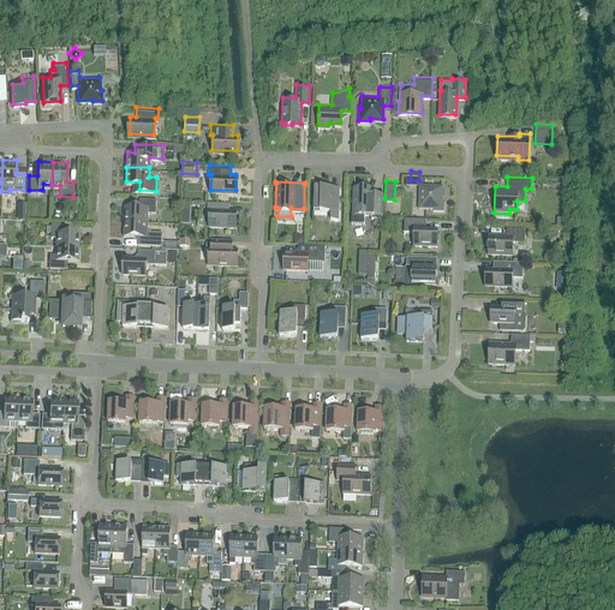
[(339,216),(340,184),(314,183),(314,192),(312,192),(312,198),(314,198),(314,208),(330,208),(330,216),(338,216),(339,216)]
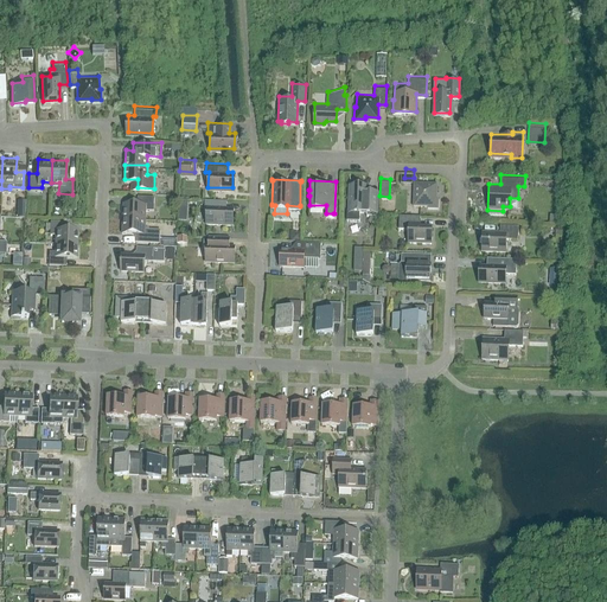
[(438,205),(438,194),(436,194),(436,180),(414,180),(413,203),(427,203),(427,205),(438,205)]
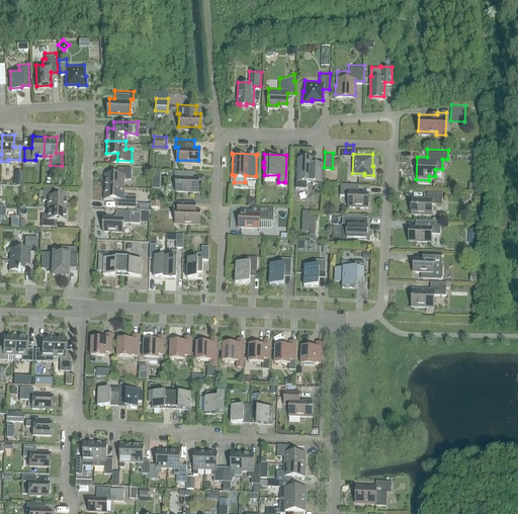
[(314,165),(314,156),(298,156),(297,177),(296,177),(296,185),(307,186),(307,178),(313,178),(313,182),(321,182),(322,166),(314,165)]
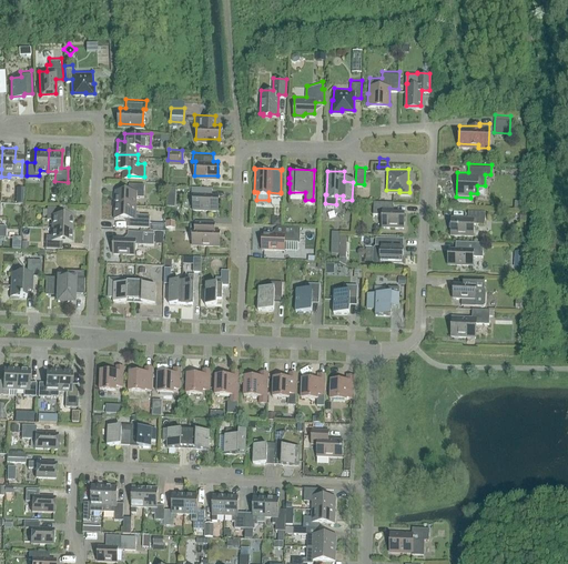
[(115,188),(114,202),(135,202),(137,193),(143,194),(144,181),(129,181),(129,189),(115,188)]
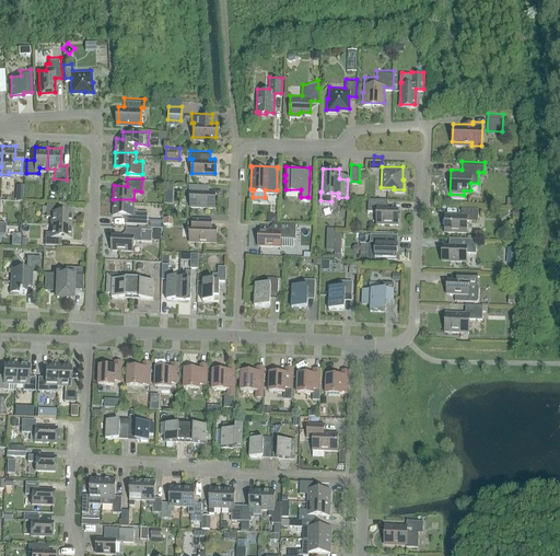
[(212,205),(213,190),(209,189),(209,183),(188,182),(188,189),(190,189),(190,204),(212,205)]
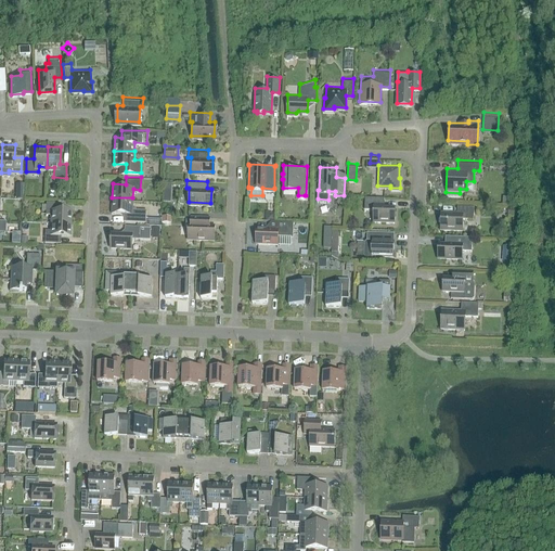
[(394,219),(395,206),(384,206),(384,195),(364,194),(364,206),(374,206),(373,219),(394,219)]
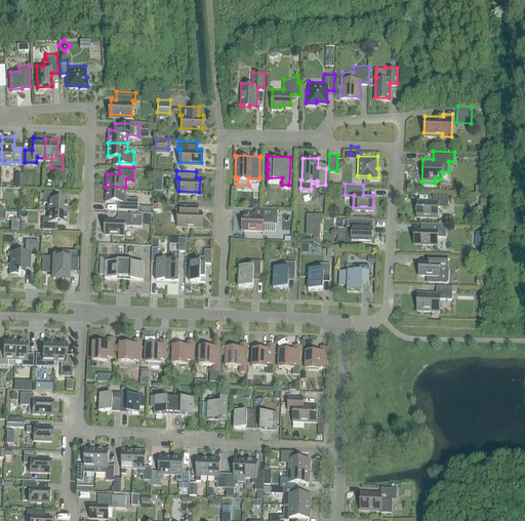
[(125,187),(106,187),(106,199),(118,199),(117,206),(137,207),(138,196),(125,195),(125,187)]
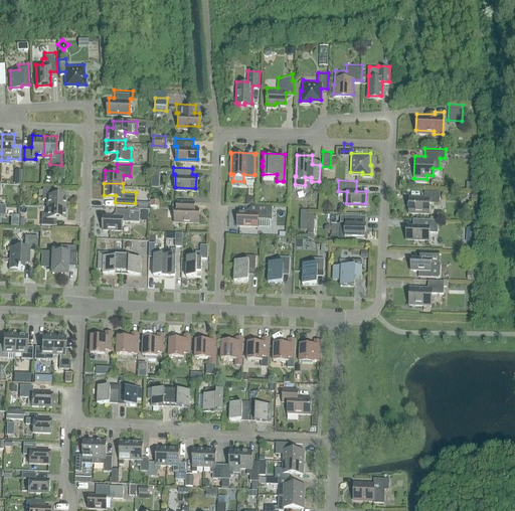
[(47,196),(46,203),(66,204),(66,192),(54,192),(54,185),(42,185),(42,196),(47,196)]
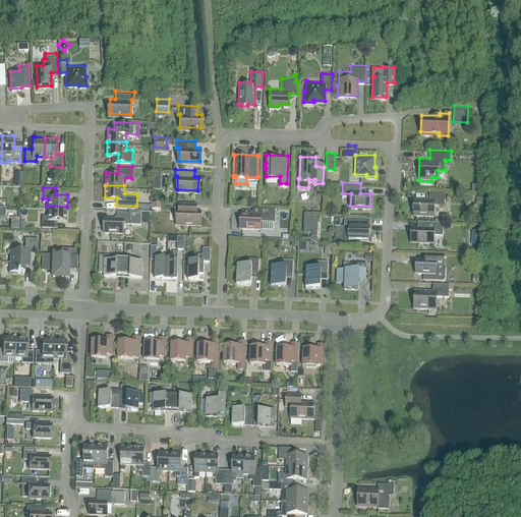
[(444,203),(445,191),(428,190),(428,197),(414,197),(413,213),(433,213),(433,203),(444,203)]
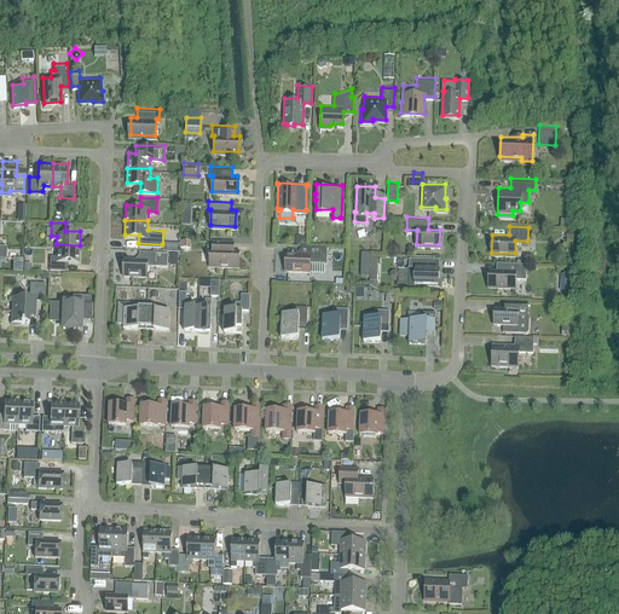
[(237,265),(237,248),(232,248),(232,238),(208,238),(207,248),(210,248),(209,264),(237,265)]
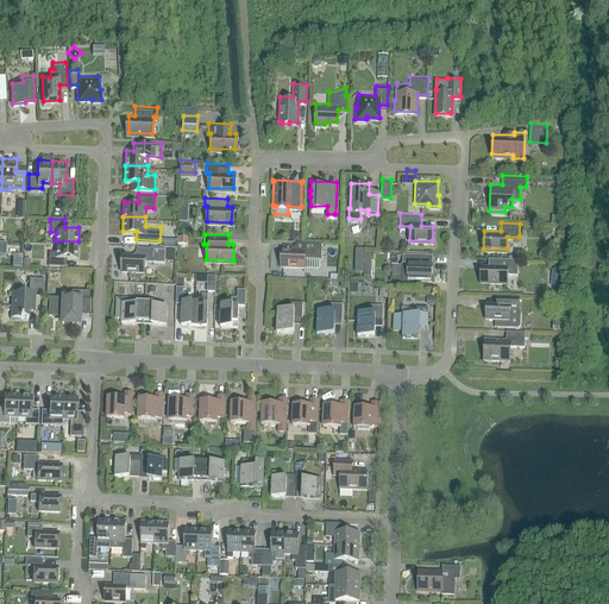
[(296,239),(296,247),(281,246),(281,264),(305,265),(305,256),(321,256),(321,239),(296,239)]
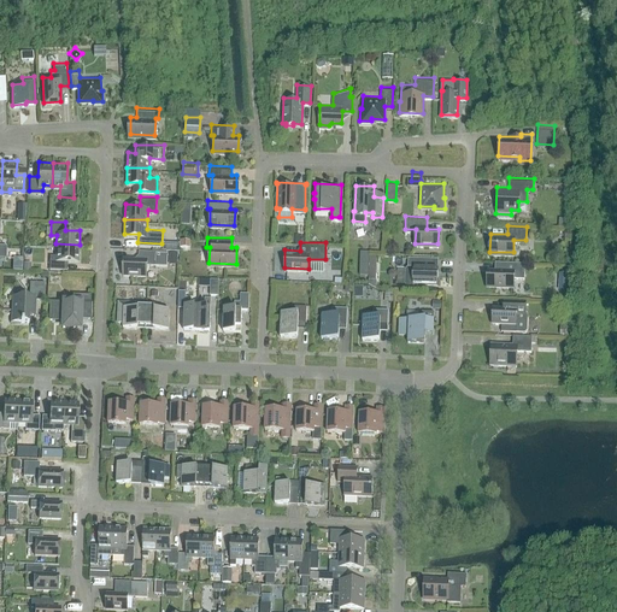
[(80,245),(56,243),(56,252),(50,252),(50,266),(64,266),(64,258),(78,259),(80,245)]
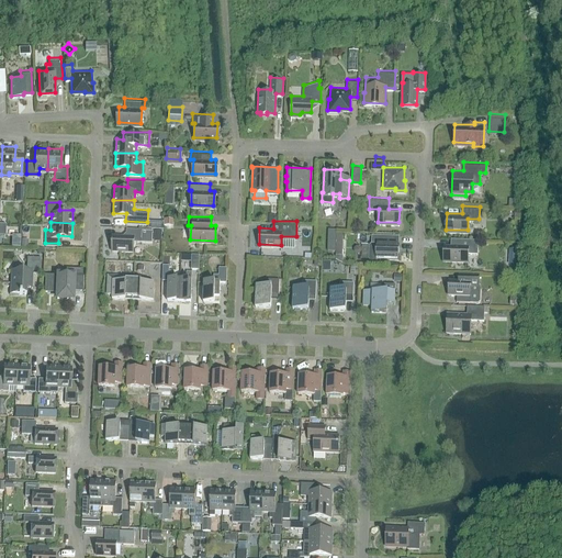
[(112,233),(112,248),(133,248),(134,238),(152,240),(153,227),(126,226),(126,233),(112,233)]
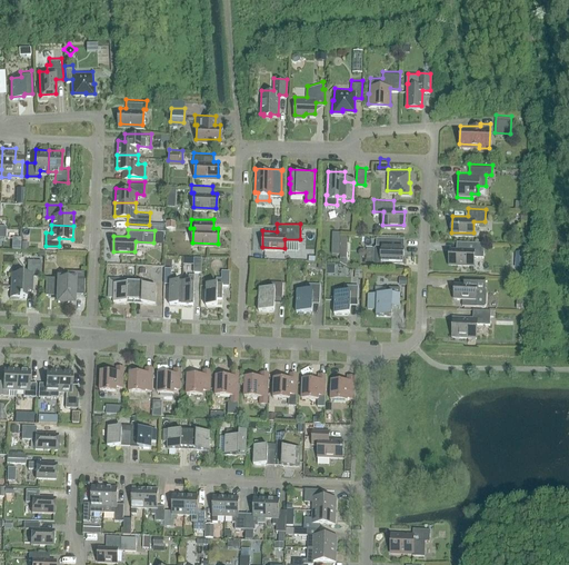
[(402,260),(403,245),(400,245),(400,236),(376,235),(376,244),(373,245),(372,259),(375,261),(381,261),(381,259),(402,260)]
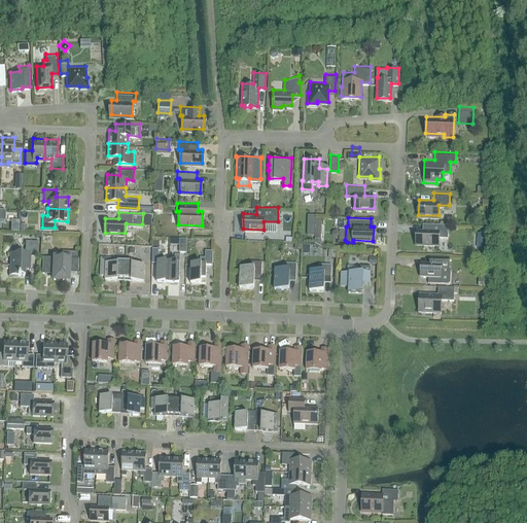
[(448,236),(448,222),(422,221),(422,229),(418,229),(417,242),(438,243),(438,235),(448,236)]
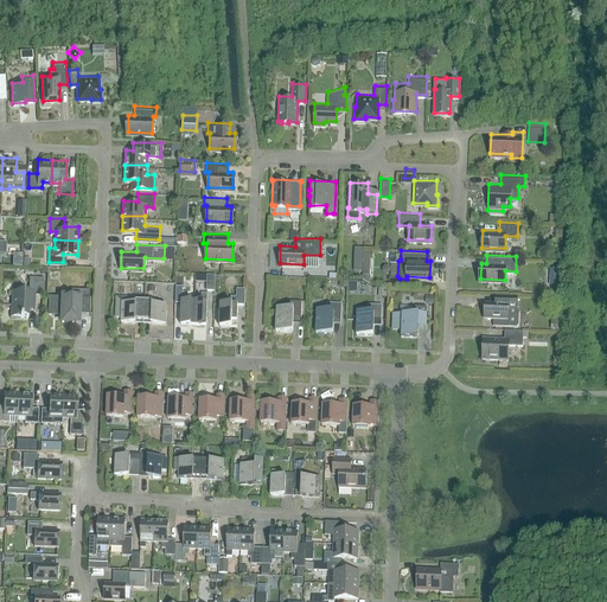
[(44,292),(44,275),(29,274),(29,288),(12,288),(12,303),(10,303),(10,313),(27,314),(29,307),(34,308),(34,290),(44,292)]
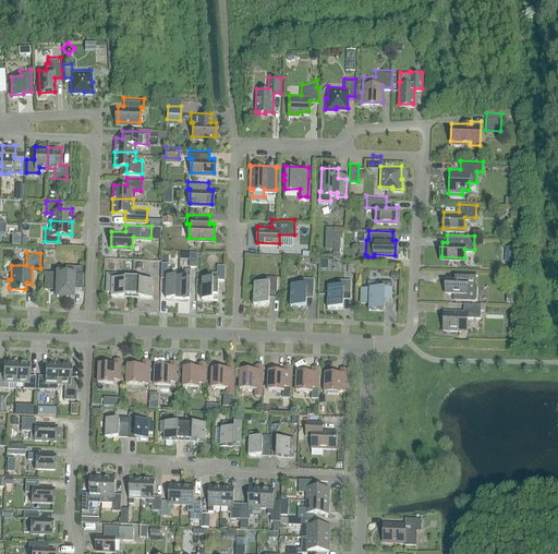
[(167,296),(178,297),(179,274),(172,274),(172,266),(168,265),(168,260),(161,260),(161,276),(167,276),(167,296)]
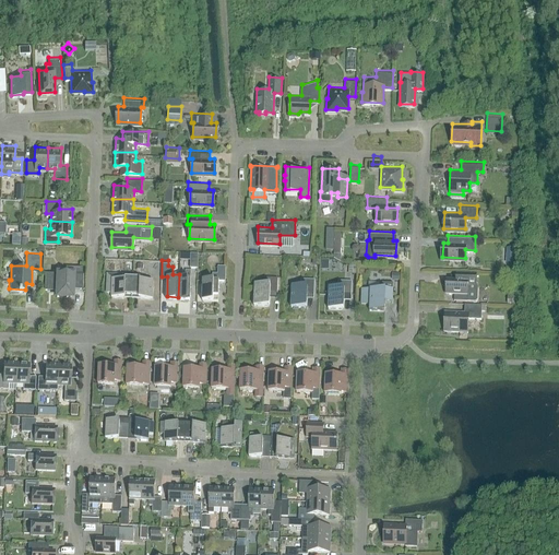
[(357,261),(348,261),(348,271),(356,271),(357,261)]
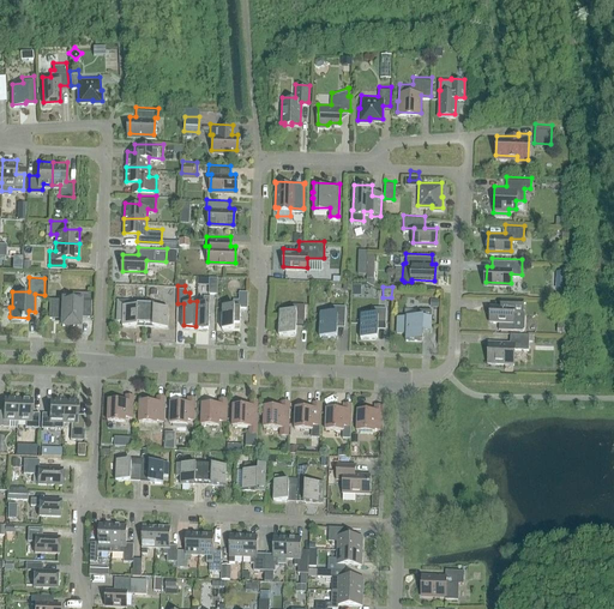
[(222,326),(240,327),(240,305),(247,305),(247,289),(239,289),(239,296),(233,296),(233,303),(223,303),(222,326)]
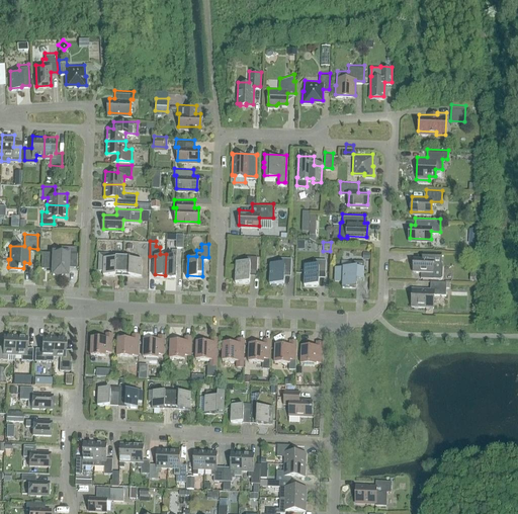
[(41,265),(53,265),(53,271),(67,272),(67,264),(75,264),(76,245),(62,245),(61,251),(41,250),(41,265)]
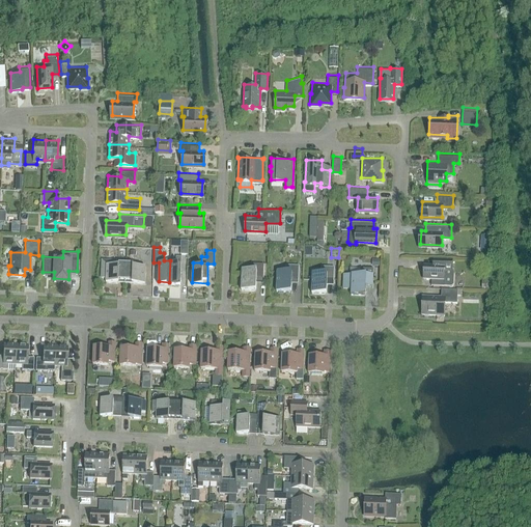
[(180,282),(180,253),(176,253),(175,260),(170,260),(169,282),(180,282)]
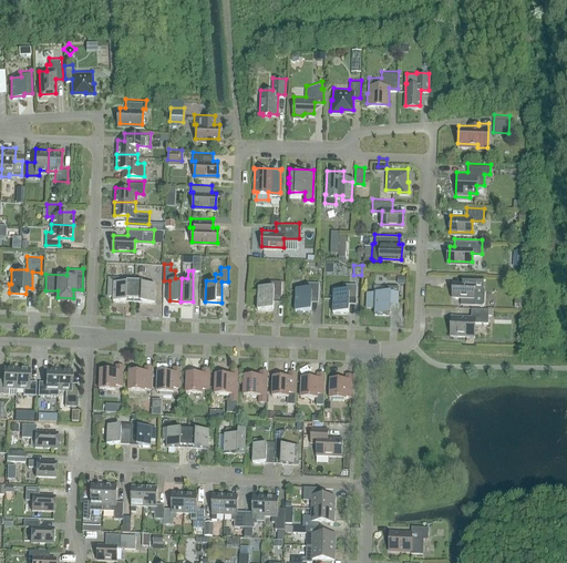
[(483,285),(483,275),(463,274),(462,280),(452,280),(452,295),(461,295),(461,302),(482,303),(484,302),(485,287),(483,285)]
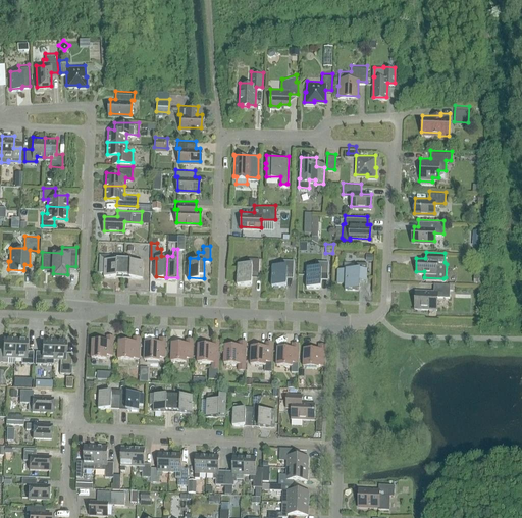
[(123,272),(123,256),(101,255),(100,256),(99,269),(100,270),(104,270),(104,274),(114,275),(116,273),(123,273),(123,272)]
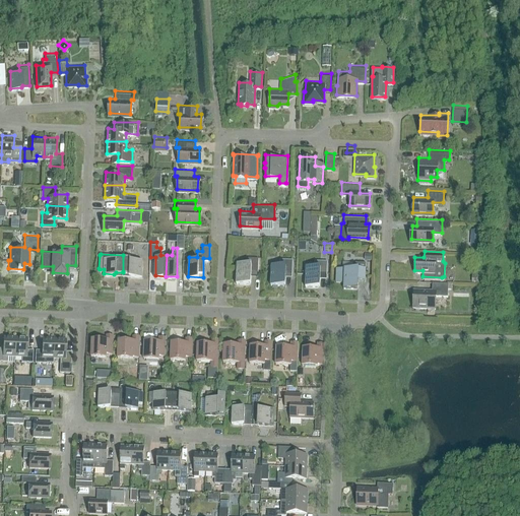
[(141,275),(142,258),(133,258),(133,255),(123,255),(123,260),(123,271),(129,271),(129,273),(131,274),(141,275)]
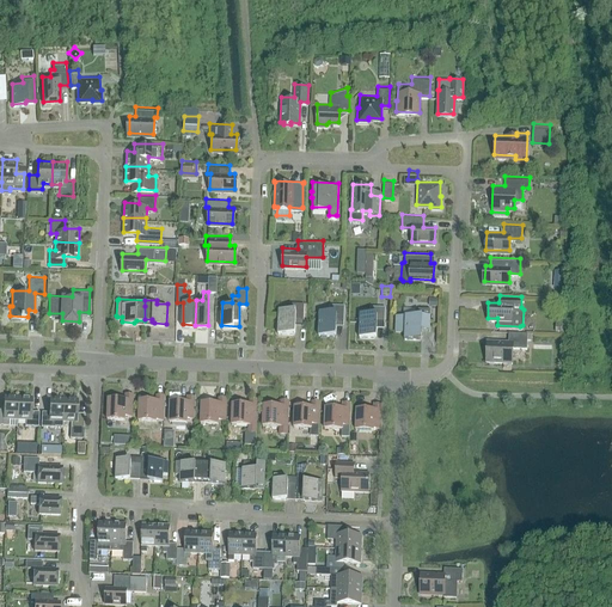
[(303,317),(304,300),(288,300),(288,307),(279,307),(277,331),(293,331),(294,329),(295,317),(303,317)]
